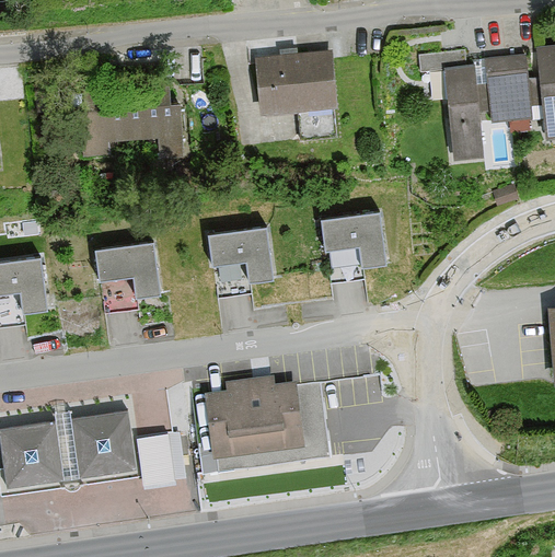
[(554,135),(554,45),(535,47),(539,73),(527,74),(524,55),(483,59),(485,83),(477,84),(476,67),(443,70),(453,161),(484,158),(480,113),(485,113),(486,122),(530,117),(530,109),(543,108),(545,136),(554,135)]
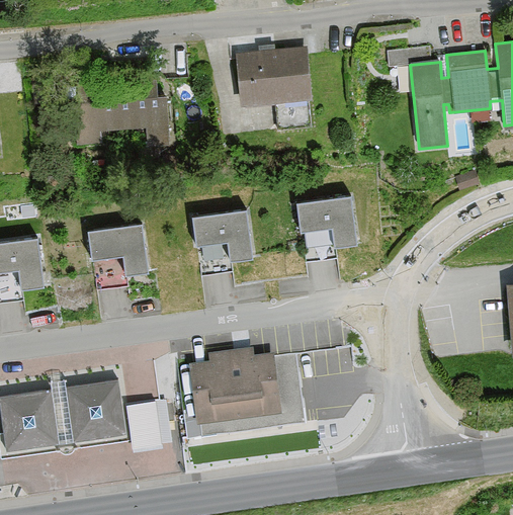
[(312,102),(307,48),(234,55),(239,108),(276,105),(278,126),(301,124),(298,103),(312,102)]
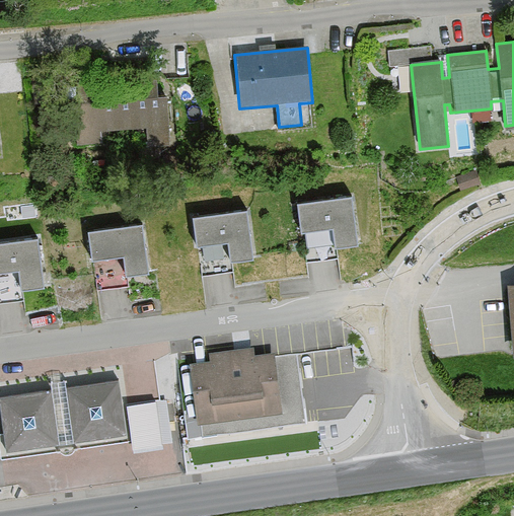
[(166,146),(162,76),(71,81),(74,145),(99,144),(98,132),(143,130),(144,147),(166,146)]
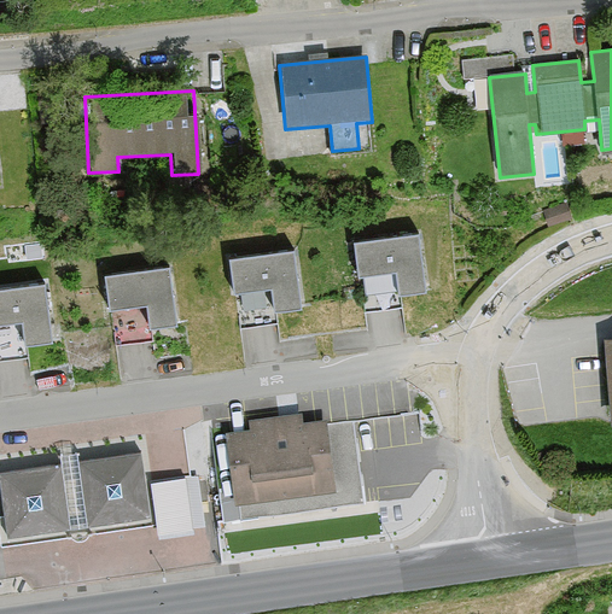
[(427,293),(421,233),(353,240),(357,279),(397,275),(400,296),(427,293)]
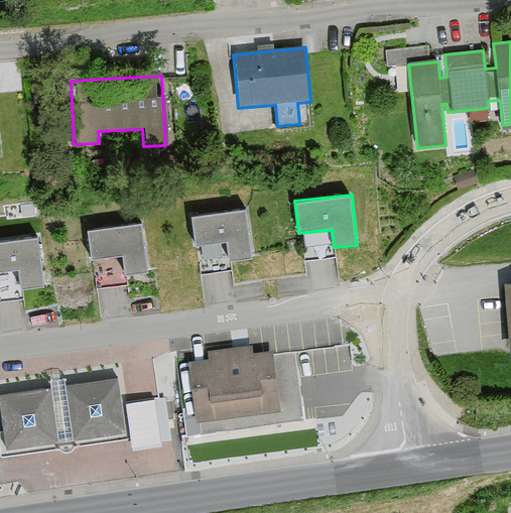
[(253,260),(248,210),(190,217),(195,249),(228,245),(230,262),(253,260)]
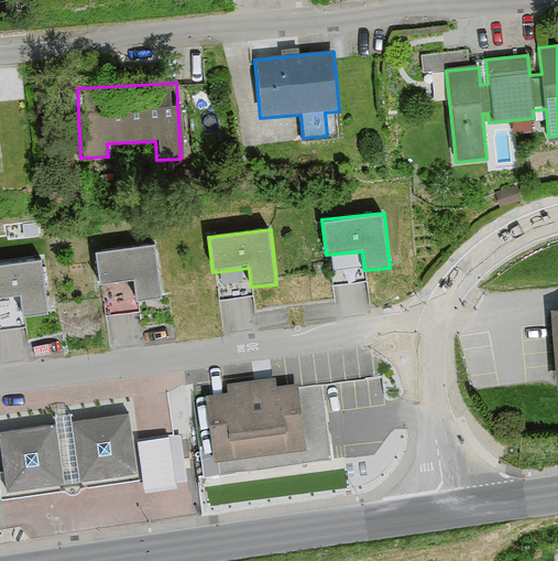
[(162,298),(156,243),(94,250),(98,286),(134,281),(137,300),(162,298)]
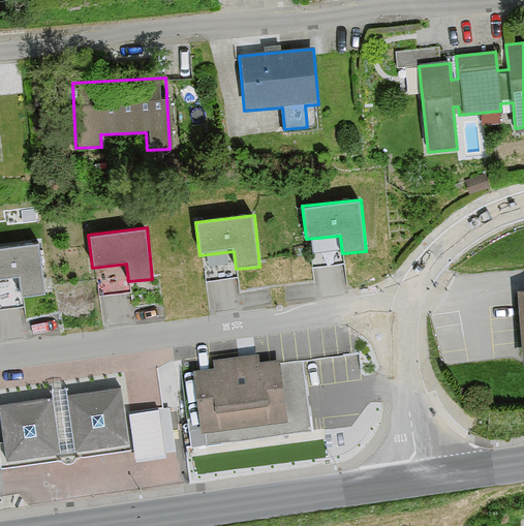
[(44,291),(38,241),(0,245),(0,279),(19,277),(21,295),(44,291)]
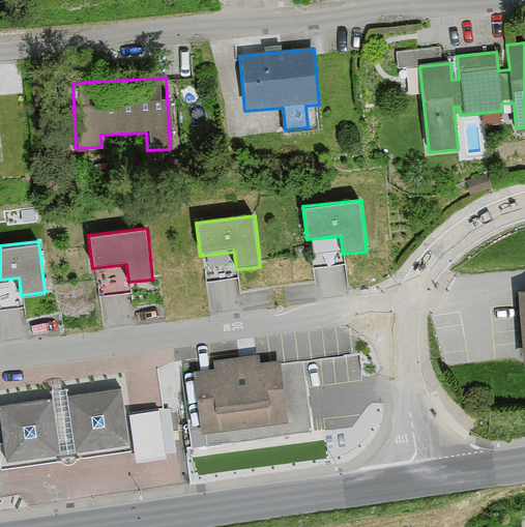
[(524,290),(514,292),(520,364),(524,363),(524,290)]
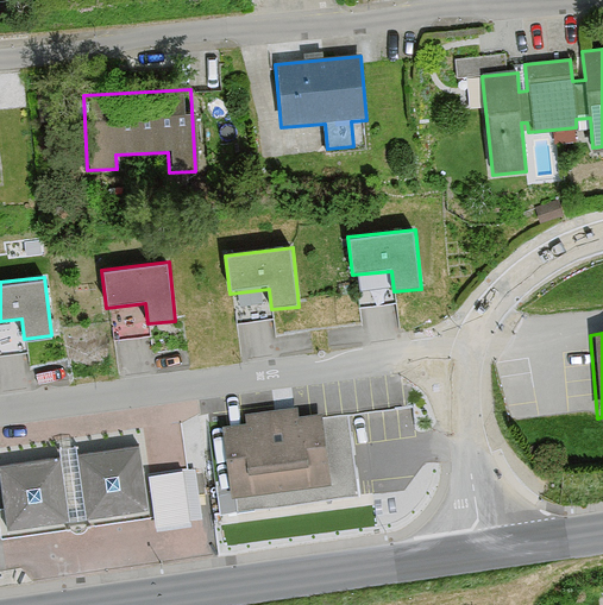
[(332,487),(321,415),(297,417),(296,407),(243,414),(244,423),(218,427),(228,502),(332,487)]
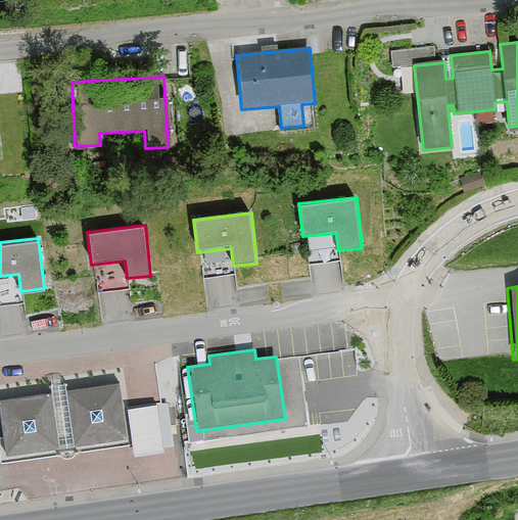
[(126,438),(118,383),(66,390),(65,383),(40,387),(42,395),(0,402),(0,425),(4,456),(126,438)]
